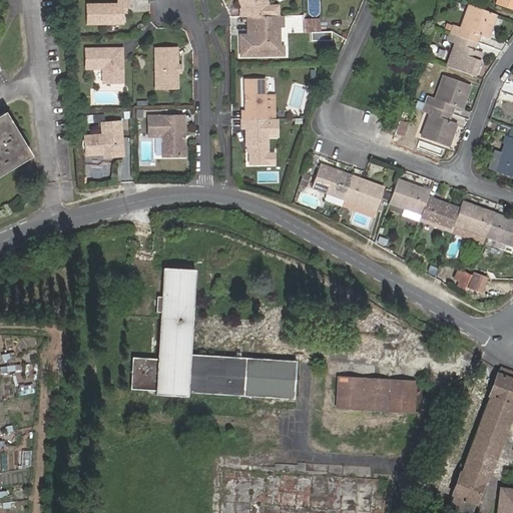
[(116,0),(117,2),(86,3),(86,23),(123,23),(123,7),(130,7),(129,0),(116,0)]
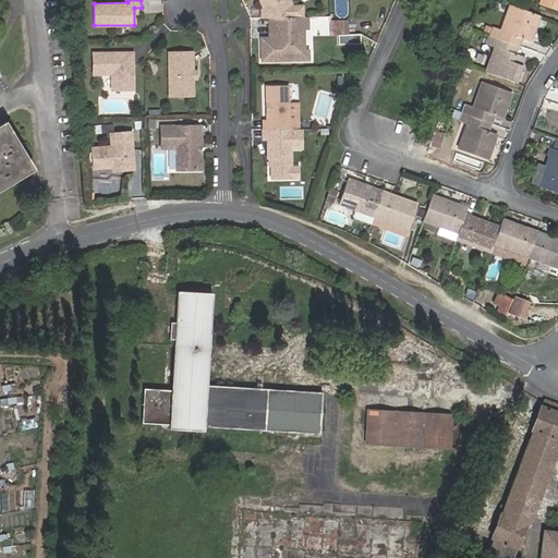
[(262,0),(266,10),(266,19),(271,19),(304,17),(304,7),(293,7),(293,4),(291,1),(289,0),(262,0)]
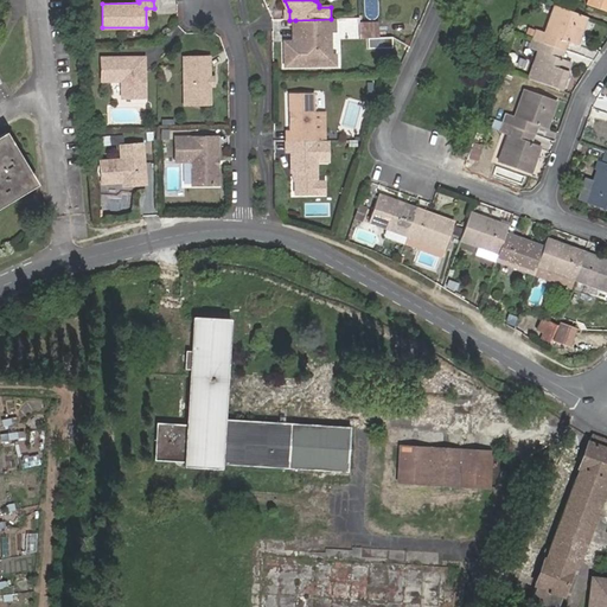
[(606,0),(588,0),(587,2),(606,10),(606,0)]
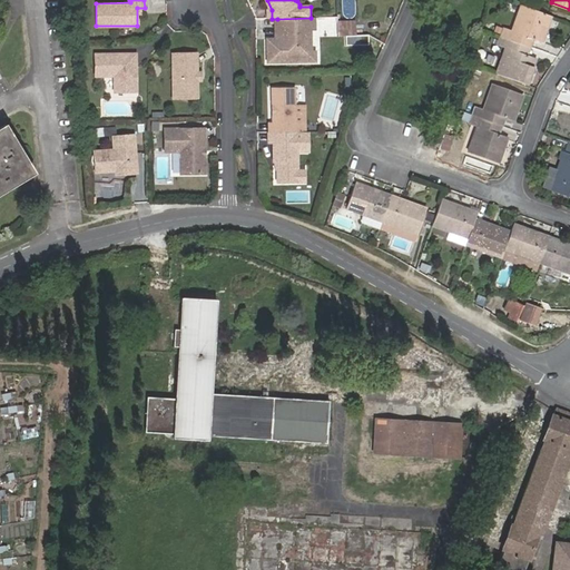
[(543,41),(553,16),(522,5),(513,30),(504,27),(501,36),(522,43),(526,35),(533,38),(543,41)]
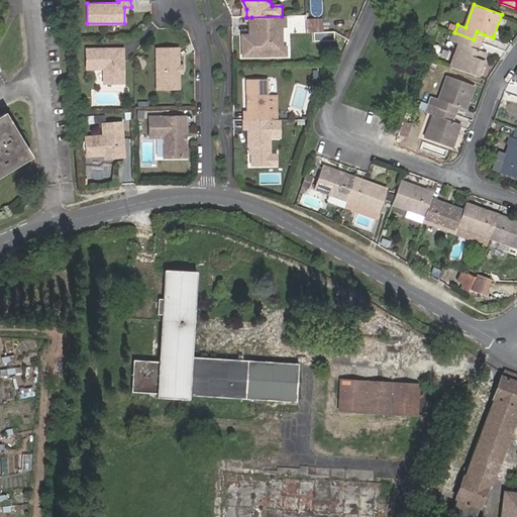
[(282,16),(251,17),(251,36),(244,36),(244,58),(287,57),(287,48),(284,48),(283,27),(287,27),(287,16),(282,16)]
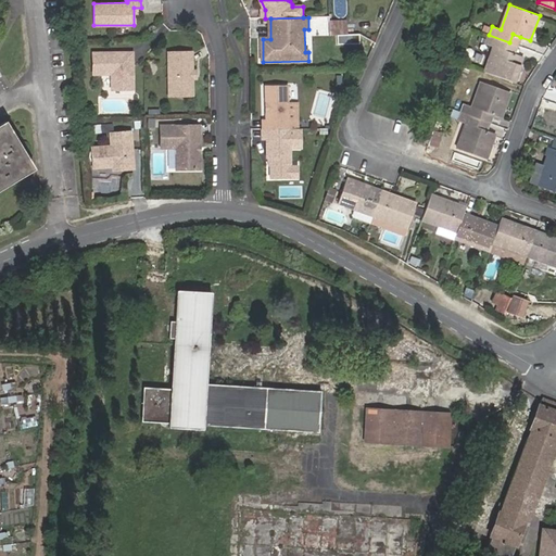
[(329,35),(344,33),(344,21),(329,21),(329,35)]
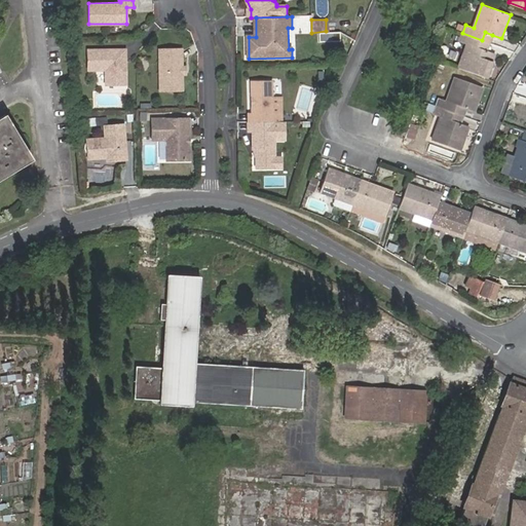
[(489,43),(492,35),(485,32),(482,40),(489,43)]
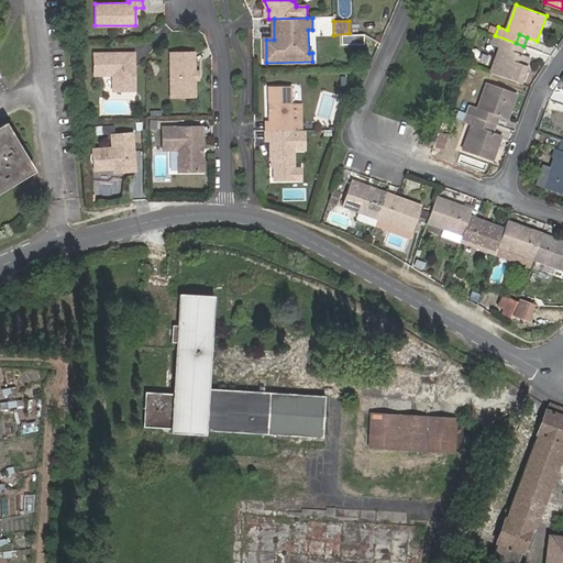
[(516,43),(495,35),(492,44),(500,47),(490,73),(521,84),(531,57),(521,53),(512,51),(516,43)]
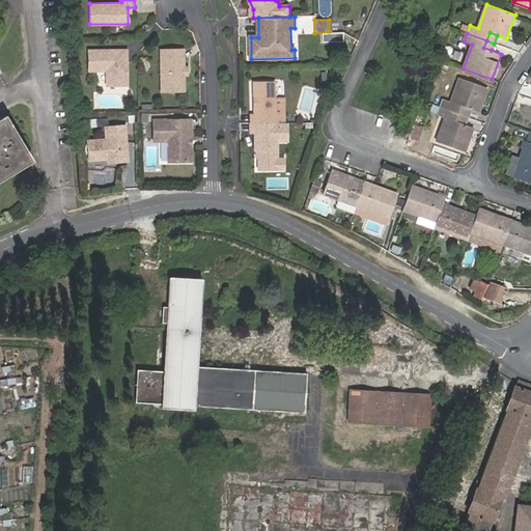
[(492,50),(494,44),(486,40),(483,48),(492,50)]
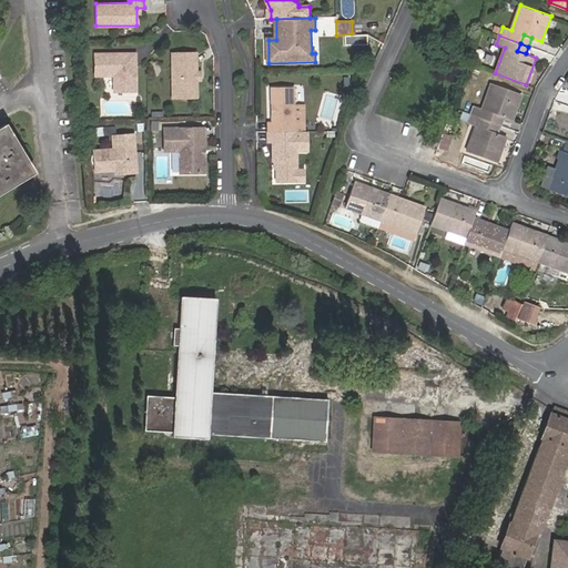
[(135,52),(97,53),(97,74),(115,74),(115,91),(137,90),(135,52)]
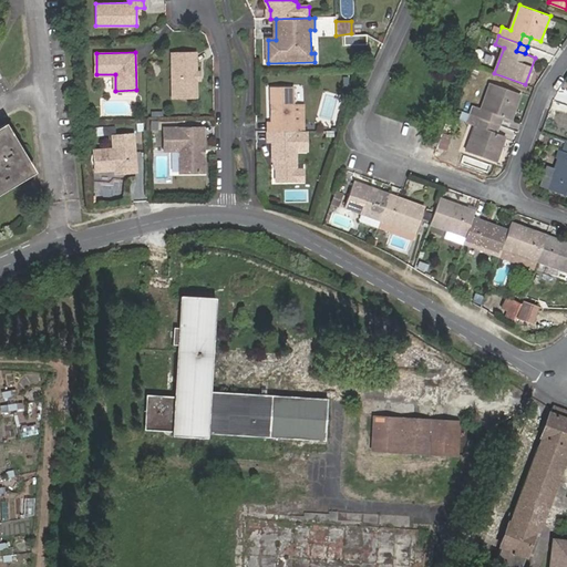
[(198,52),(174,54),(177,99),(202,96),(198,52)]
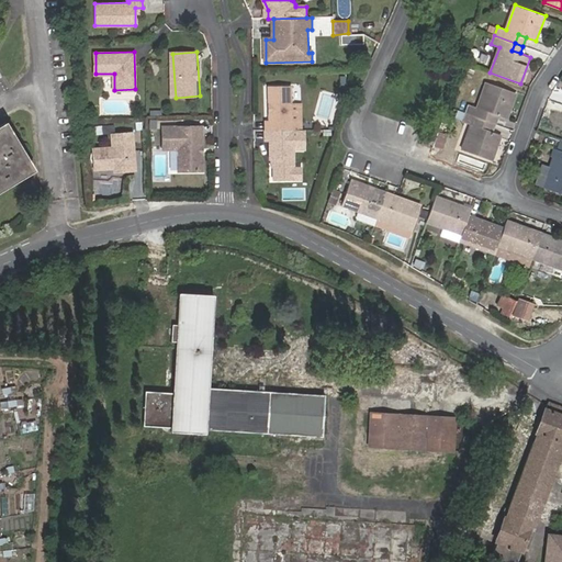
[(490,112),(497,115),(506,119),(516,93),(486,82),(478,107),(470,104),(467,113),(486,120),(490,112)]
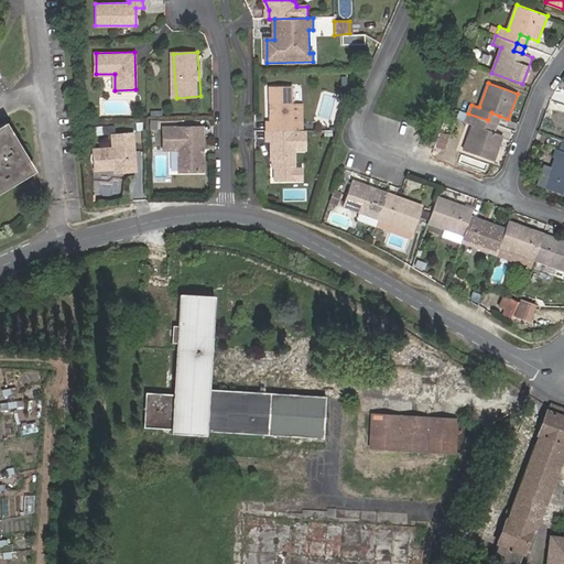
[(273,123),(273,131),(292,131),(295,131),(295,104),(294,88),(272,88),(273,123)]
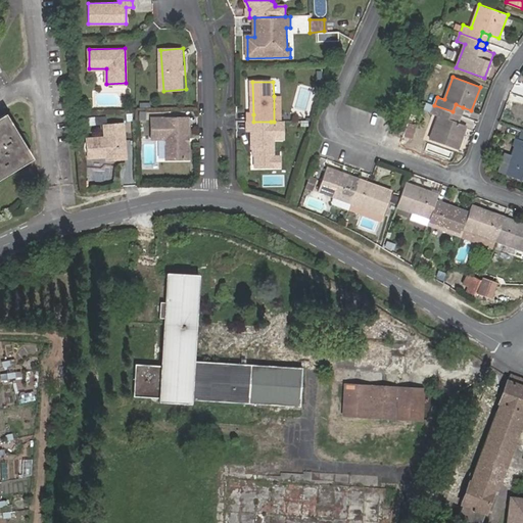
[(282,96),(274,96),(274,122),(283,122),(282,96)]
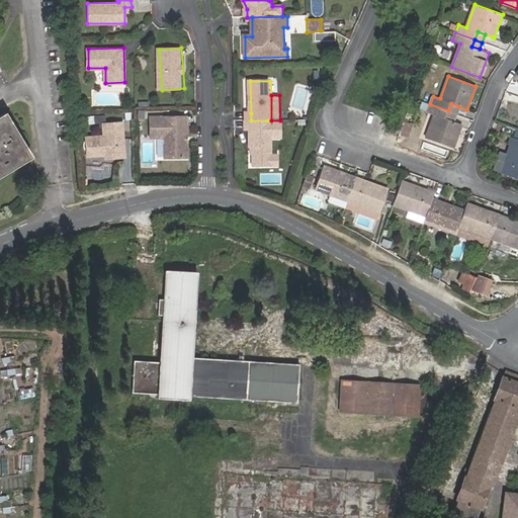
[(448,110),(456,113),(458,106),(451,103),(448,110)]
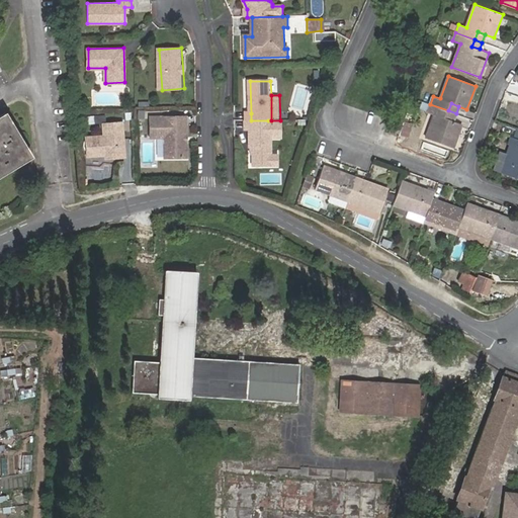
[(461,123),(453,120),(445,117),(448,110),(430,104),(427,111),(434,114),(426,138),(452,147),(461,123)]
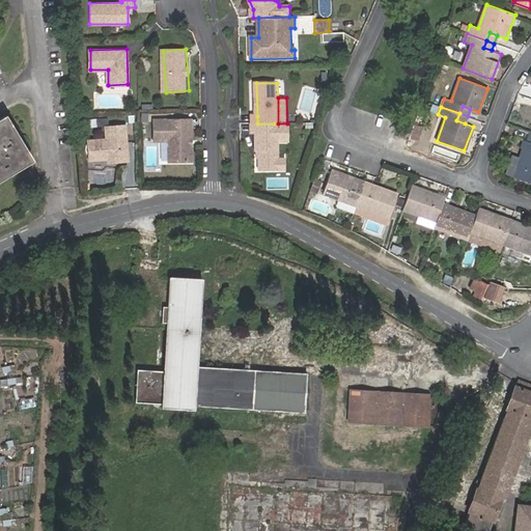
[(465,123),(468,116),(459,113),(456,120),(465,123)]
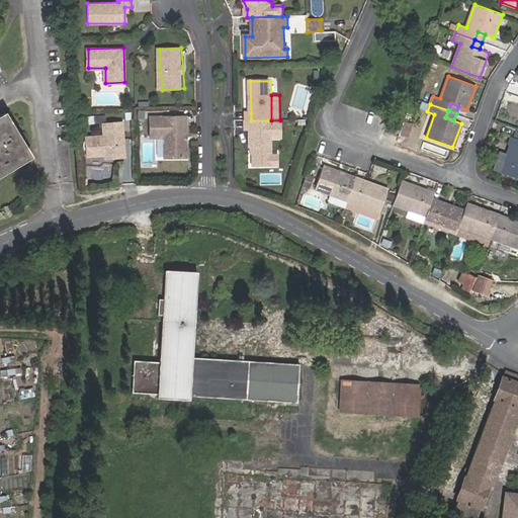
[(90,116),(90,123),(106,122),(106,114),(90,116)]
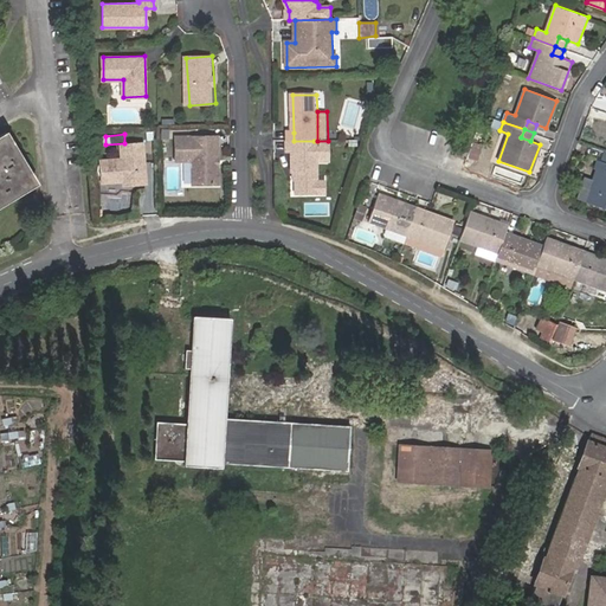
[(217,135),(175,136),(175,158),(192,158),(192,182),(218,182),(217,135)]
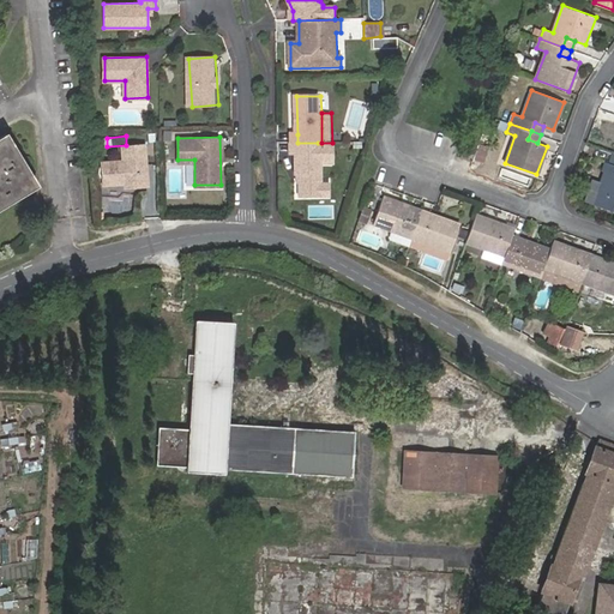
[(4,138),(0,140),(0,205),(32,186),(4,138)]
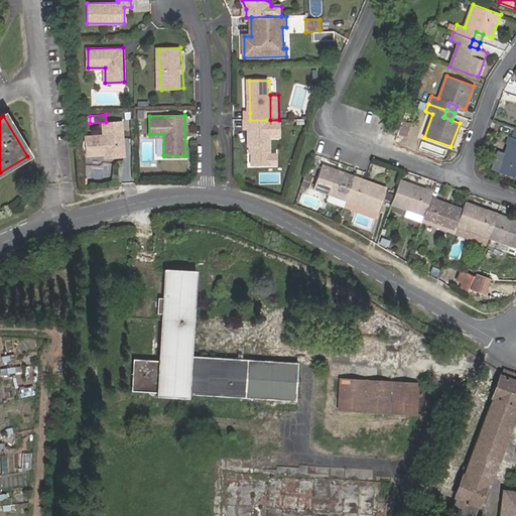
[(267,129),(267,120),(250,120),(249,121),(250,146),(254,146),(254,150),(252,152),(252,165),(272,165),(272,154),(272,129),(267,129)]
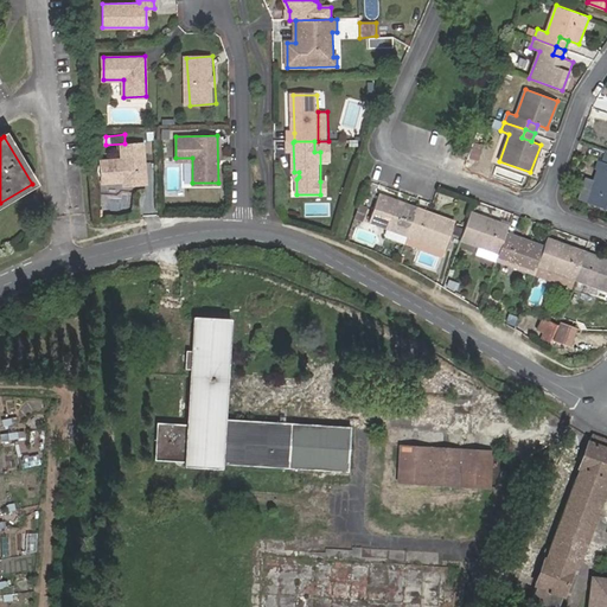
[(485,145),(474,141),(472,146),(472,147),(468,158),(479,161),(485,145)]
